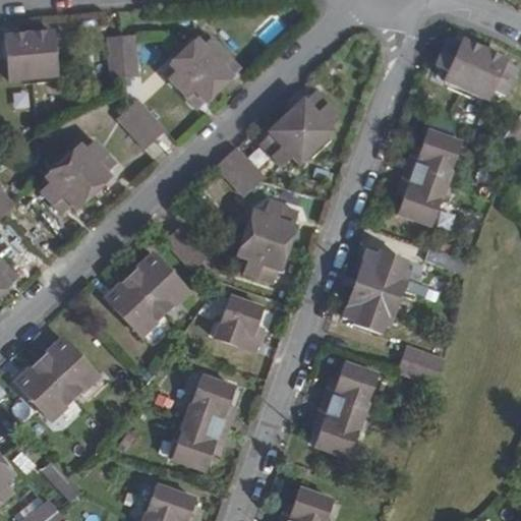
[(50,33),(27,35),(32,79),(55,77),(50,33)]
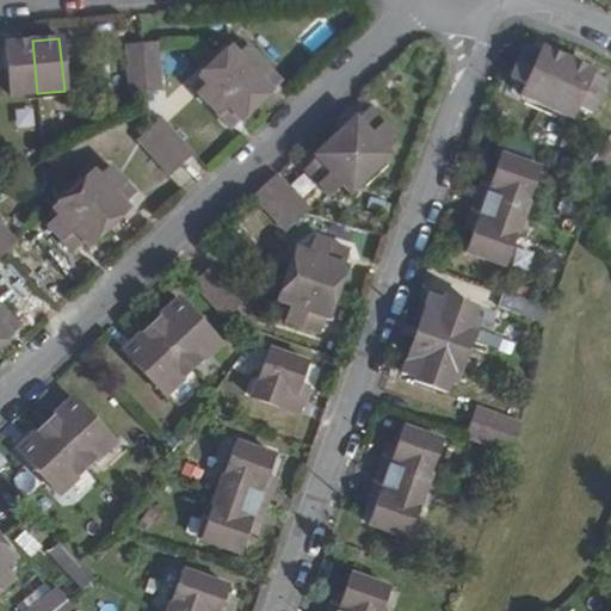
[(217,62),(257,102),(281,79),(242,38),(217,62)]
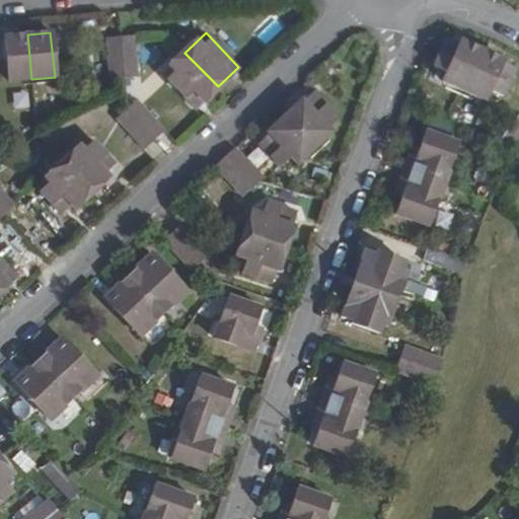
[(31,79),(27,34),(5,36),(9,80),(31,79)]
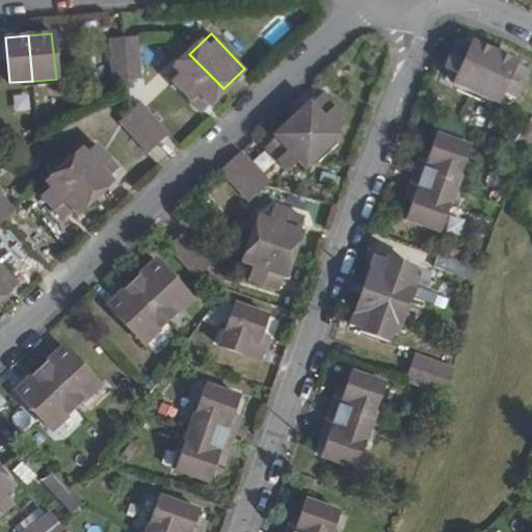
[(459,74),(486,84),(503,48),(479,36),(476,41),(469,37),(456,62),(462,64),(459,74)]
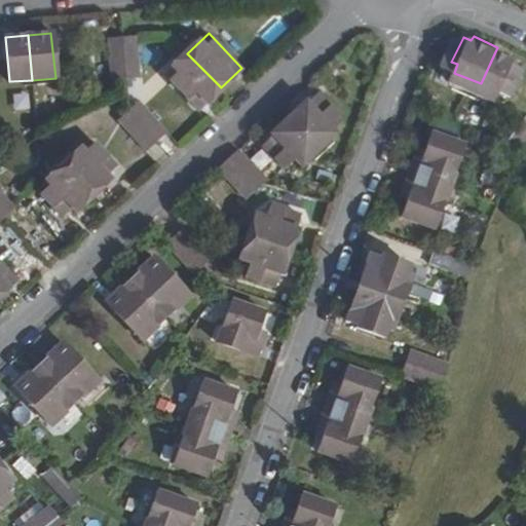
[(136,39),(122,40),(124,81),(139,80),(136,39)]
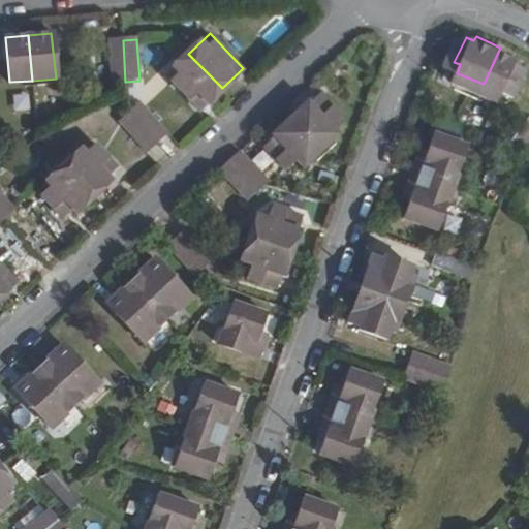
[(125,82),(123,40),(107,42),(112,83),(125,82)]
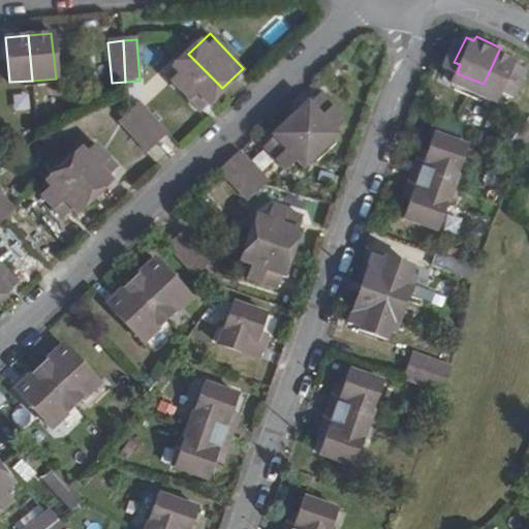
[(500,48),(484,84),(505,94),(508,88),(515,91),(527,65),(521,62),(523,58),(500,48)]
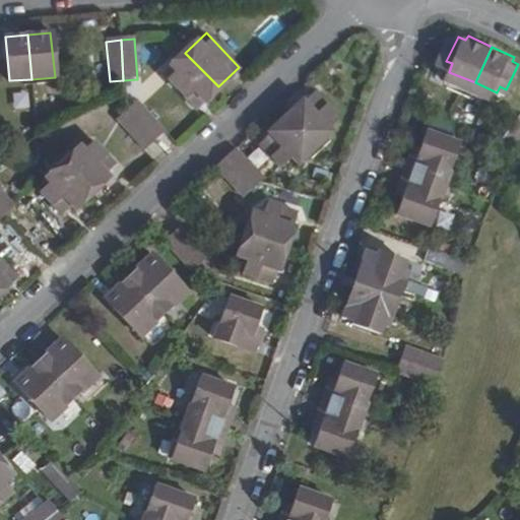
[(198,105),(218,86),(185,53),(167,70),(198,105)]
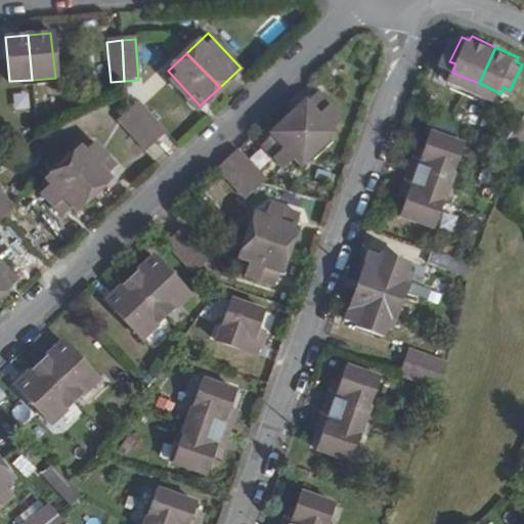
[(12,95),(14,112),(31,110),(28,93),(12,95)]
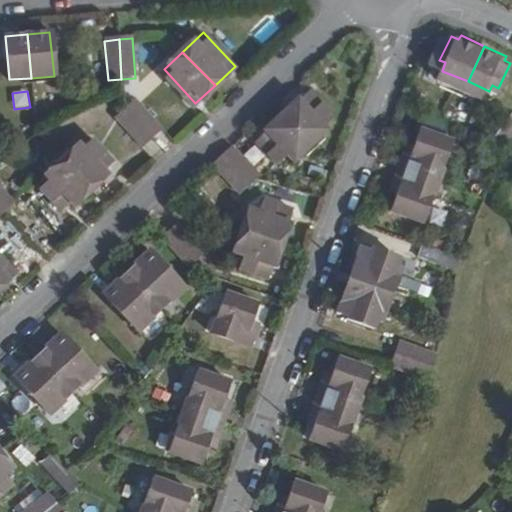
[(286,115),(313,143),(329,128),(324,122),(331,114),(312,94),(303,101),(300,100),(286,115)]
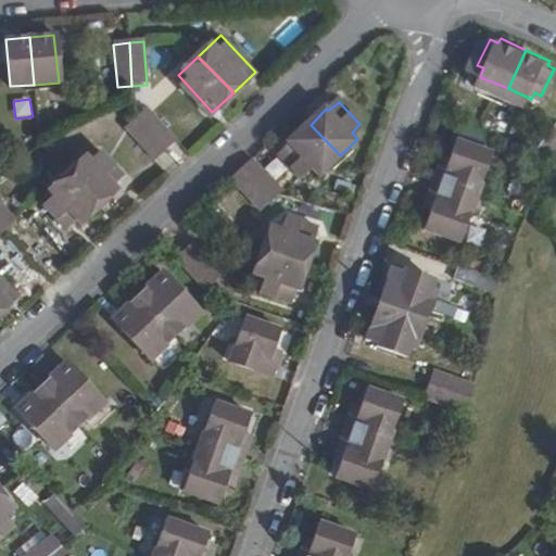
[(135,117),(164,148),(174,138),(144,106),(135,116),(135,117)]
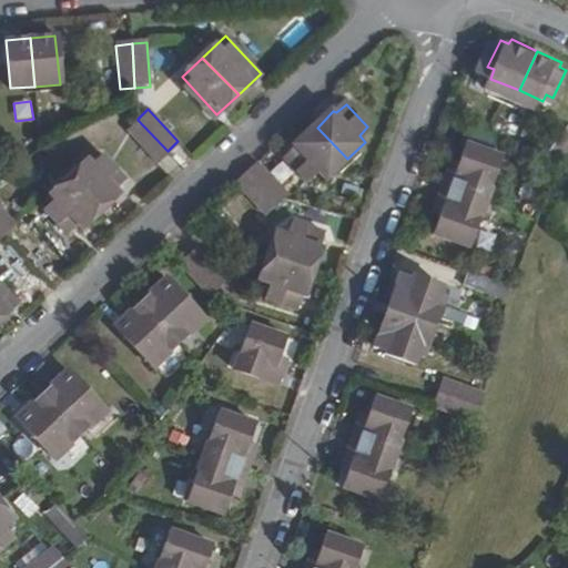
[(567,113),(564,111),(539,146),(544,149),(551,156),(567,132),(567,113)]
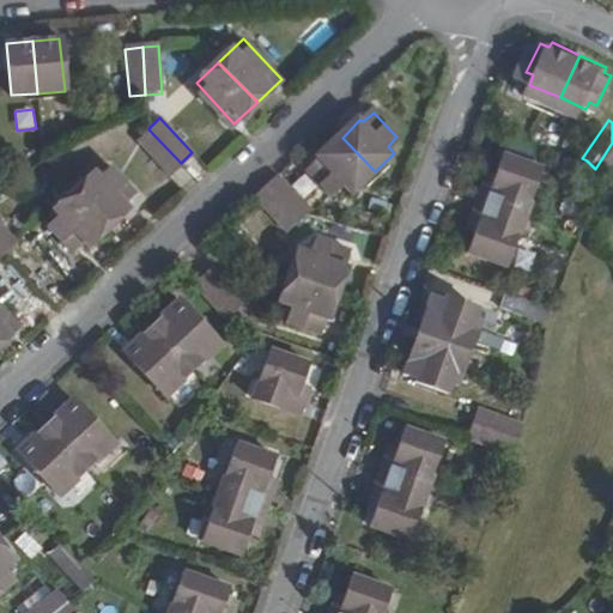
[(169,175),(181,163),(149,129),(149,128),(137,140),(169,175)]
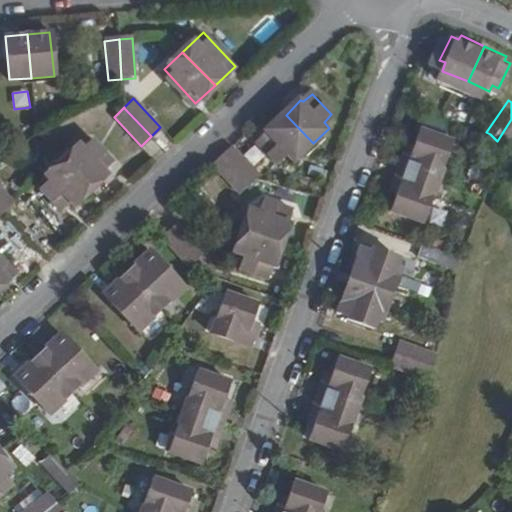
[(298,157),(313,143),(286,115),(281,120),(269,128),(272,132),(264,138),(283,160),(292,151),(298,157)]
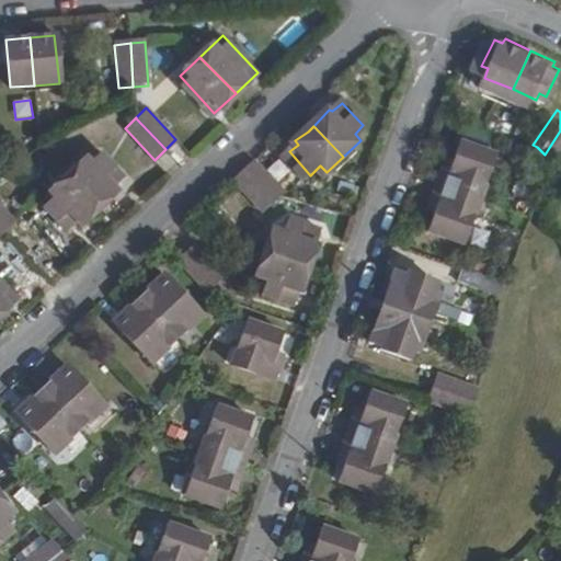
[(560,130),(545,155),(554,164),(560,155),(560,130)]
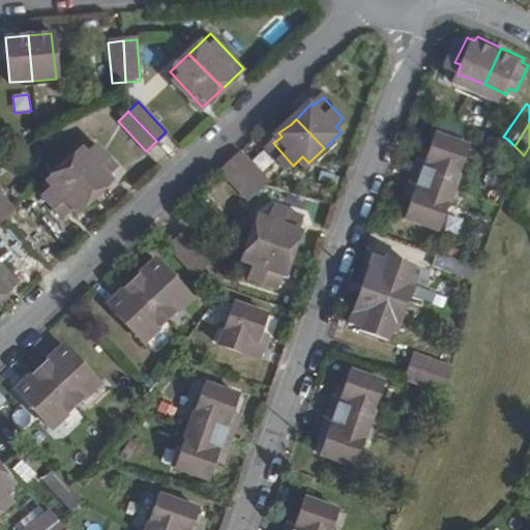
[(425,141),(416,168),(457,182),(472,140),(438,127),(433,142),(425,141)]
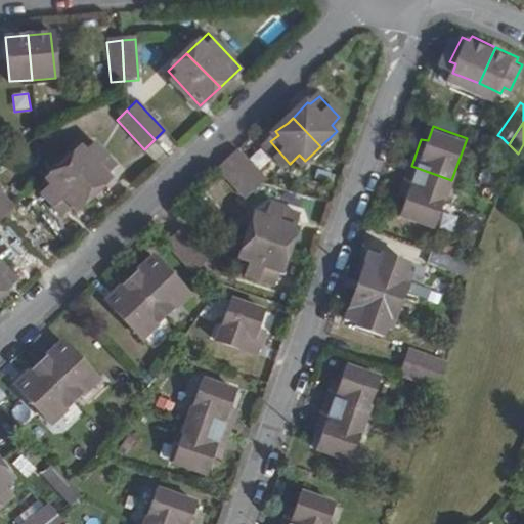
[(261,186),(270,177),(242,146),(232,155),(261,186)]
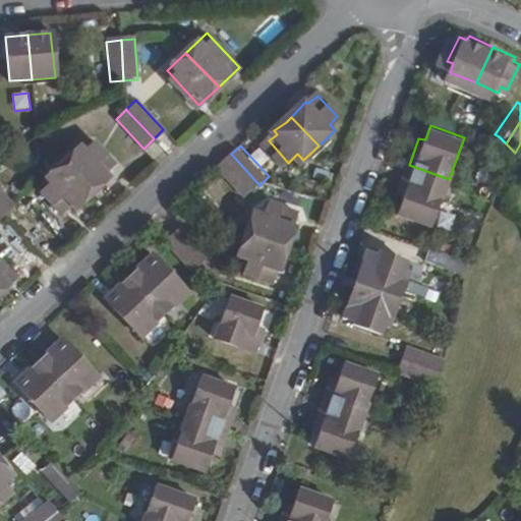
[(63,161),(99,199),(110,190),(103,182),(108,177),(78,147),(63,161)]
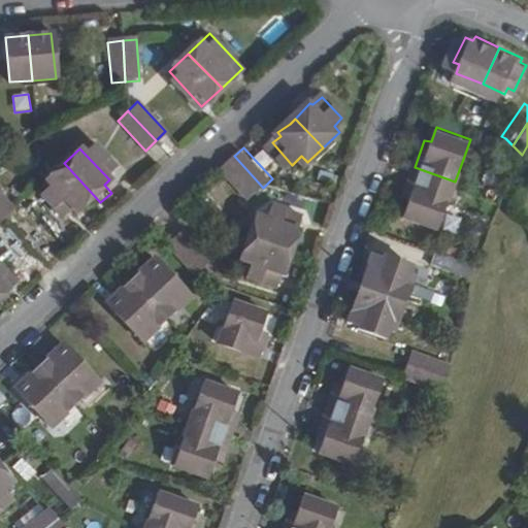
[(253,196),(263,188),(234,156),(224,165),(253,196)]
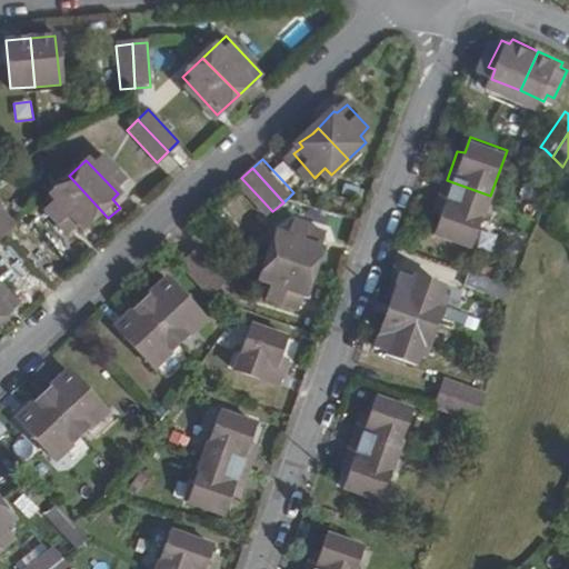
[(92,232),(108,218),(69,176),(50,195),(80,227),(86,222),(92,232)]
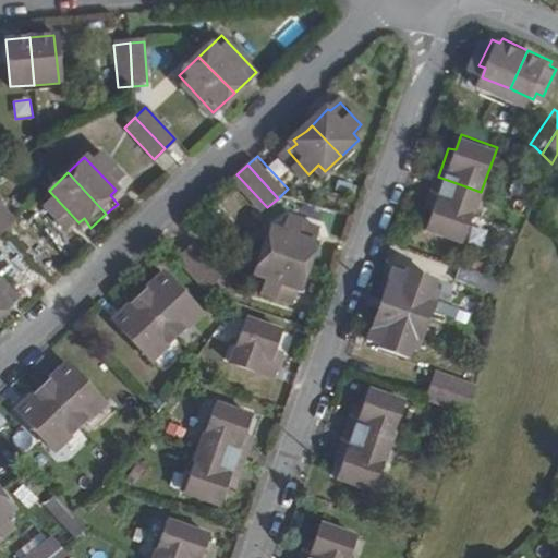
[(481,192),(438,177),(428,203),(435,207),(429,219),(465,233),(481,192)]
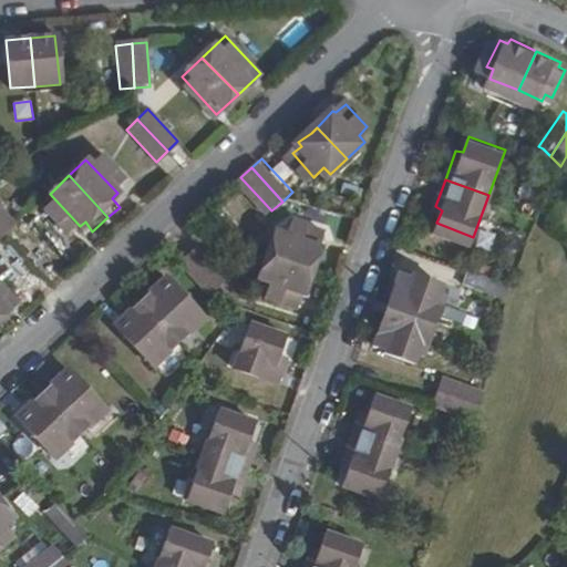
[(0,228),(3,233),(14,222),(0,204),(0,228)]
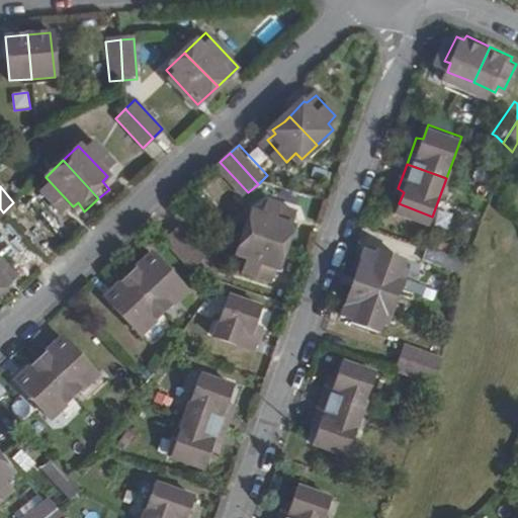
[(250,231),(290,245),(299,222),(295,221),(298,209),(271,199),(266,210),(259,207),(250,231)]
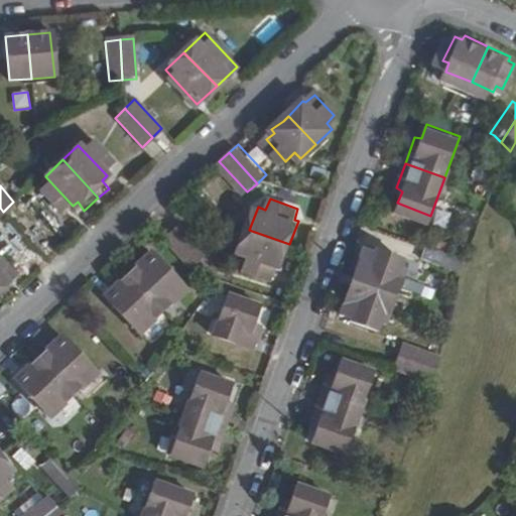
[(280,267),(289,244),(249,230),(241,251),(248,255),(245,265),(271,276),(276,265),(280,267)]
